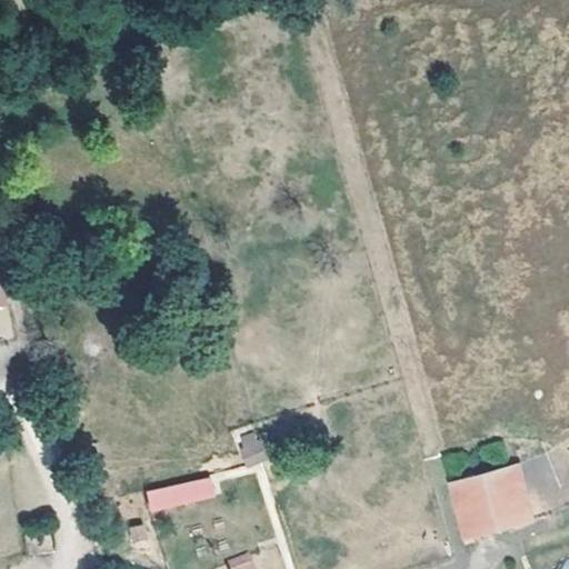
[(0,338),(13,337),(8,306),(0,306),(0,338)]
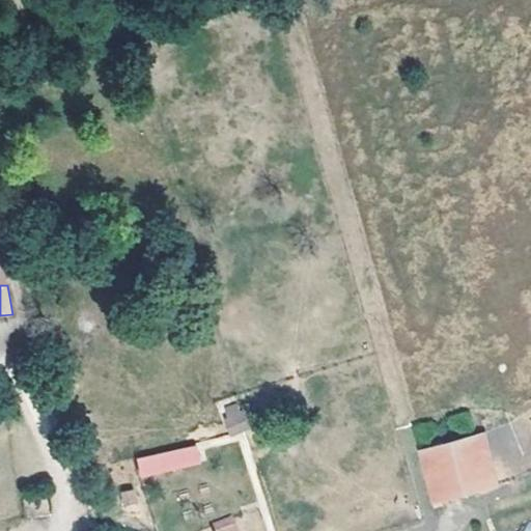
[(241,401),(221,408),(230,435),(250,427),(241,401)]
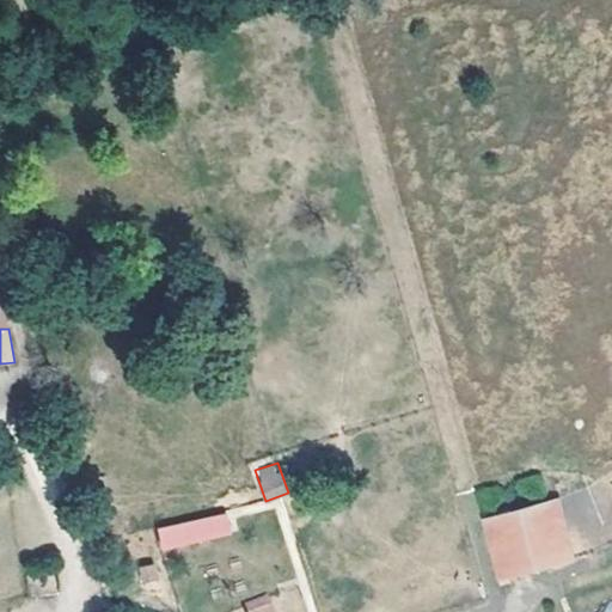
[(554,489),(538,494),(555,551),(570,548),(554,489)]
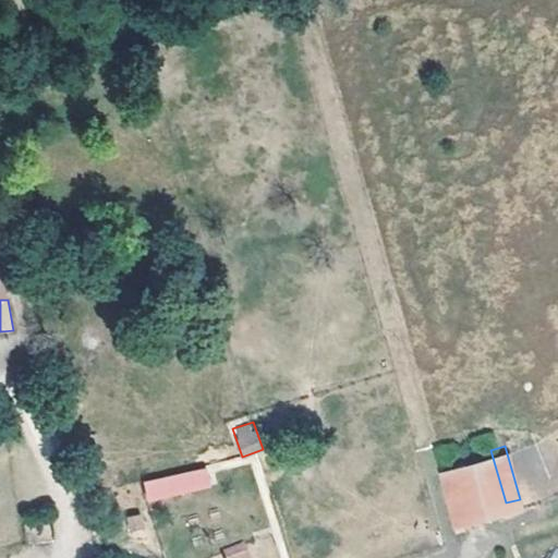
[(452,518),(506,502),(490,450),(437,465),(452,518)]
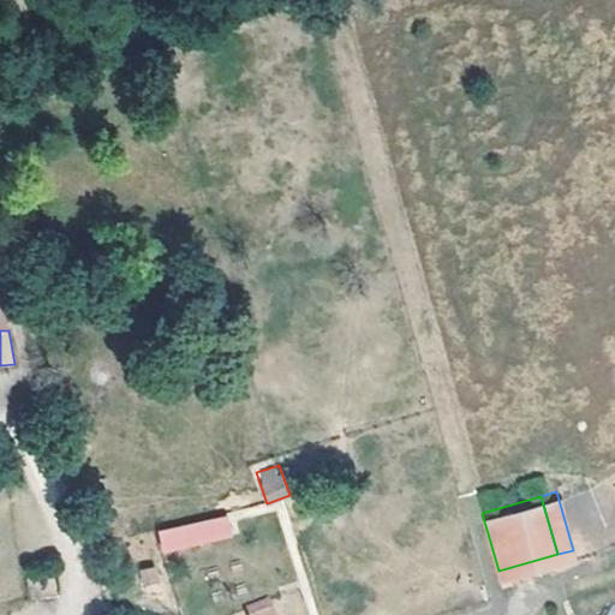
[(162,556),(234,536),(228,513),(156,533),(162,556)]
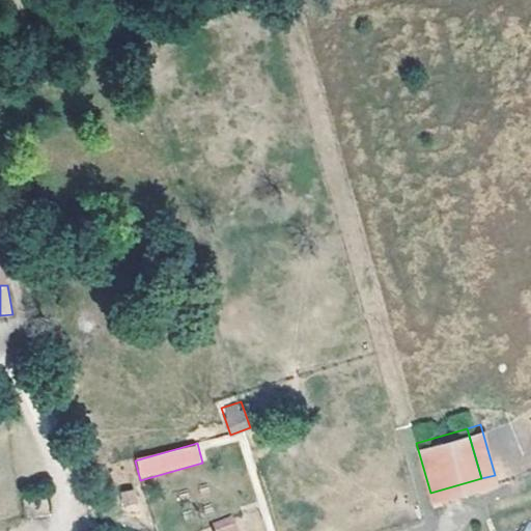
[(212,522),(215,530),(236,530),(233,515),(212,522)]
